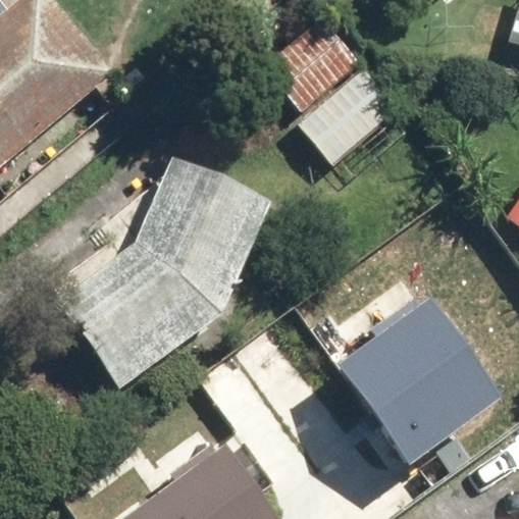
[(0,38),(0,141),(90,70),(40,7),(0,38)]
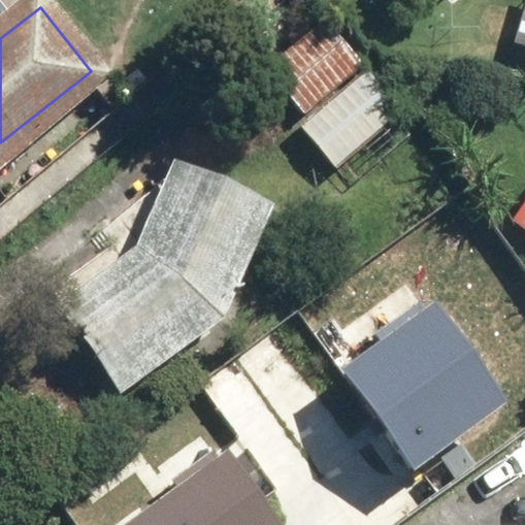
[(303,112),(354,68),(322,33),(272,76),(303,112)]
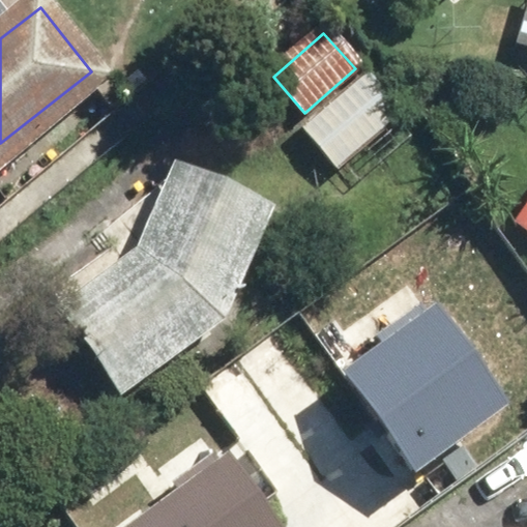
[(335,171),(394,119),(361,83),(303,135),(335,171)]
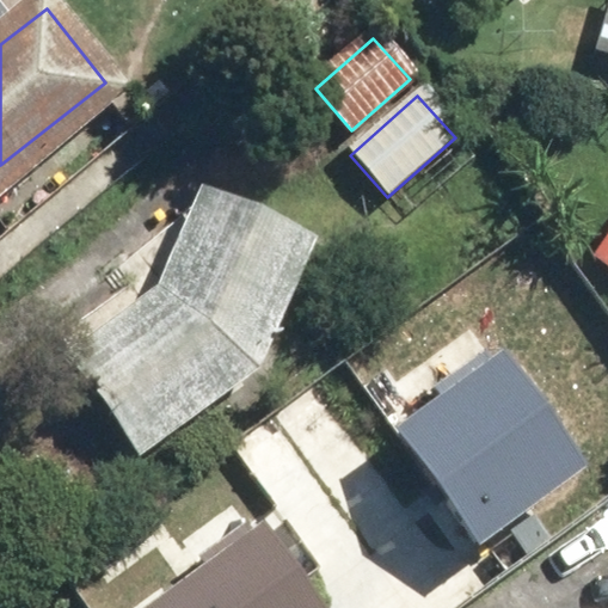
[(77,363),(142,453),(258,368),(290,247),(185,219),(163,301),(77,363)]
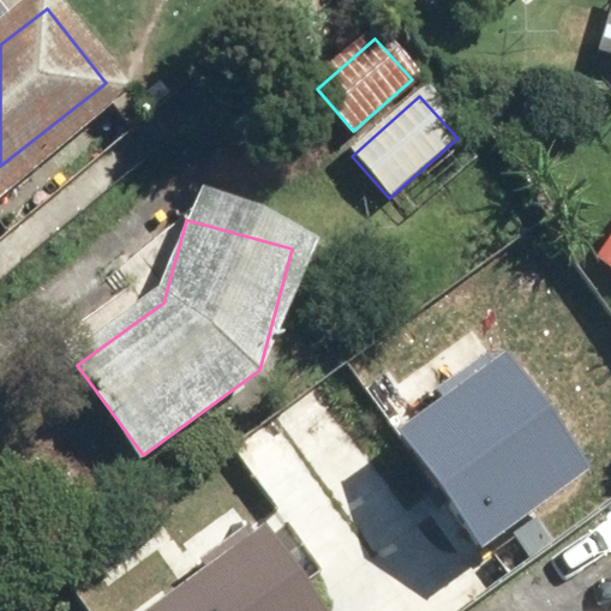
[(501,351),(397,429),(479,535),(582,457),(501,351)]
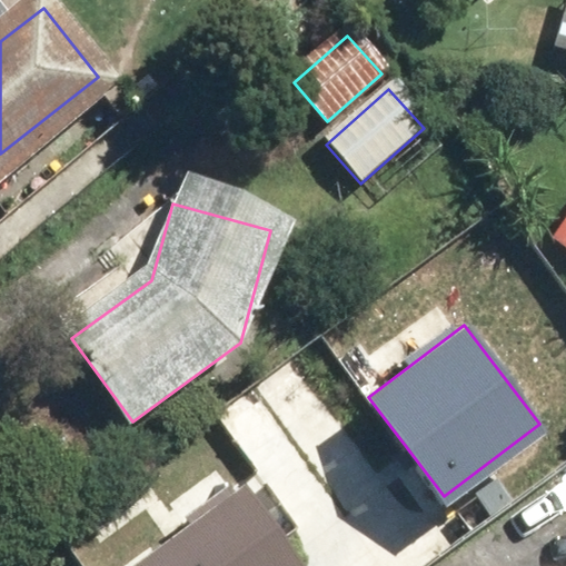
[(311,565),(252,483),(135,565),(311,565)]
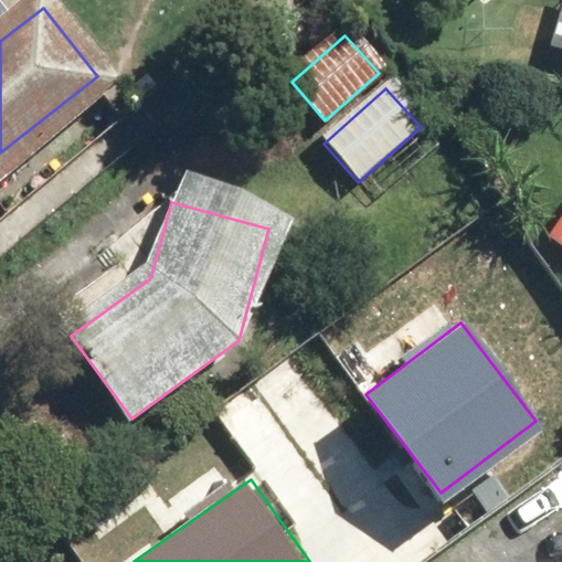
All buildings are outlined.
